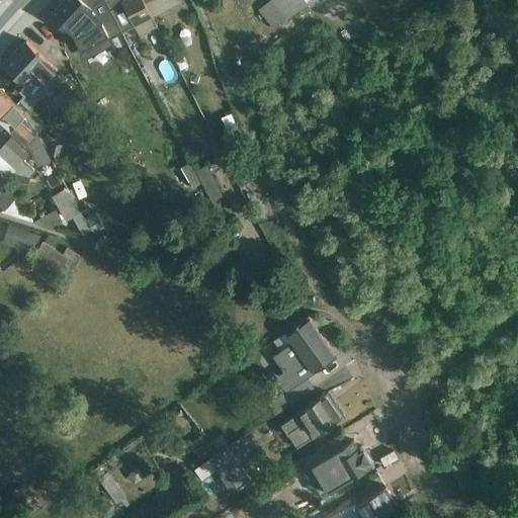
[(65,37),(81,52),(92,41),(84,34),(94,21),(97,24),(101,18),(107,22),(112,16),(105,2),(107,1),(105,0),(64,0),(50,16),(69,33),(65,37)]
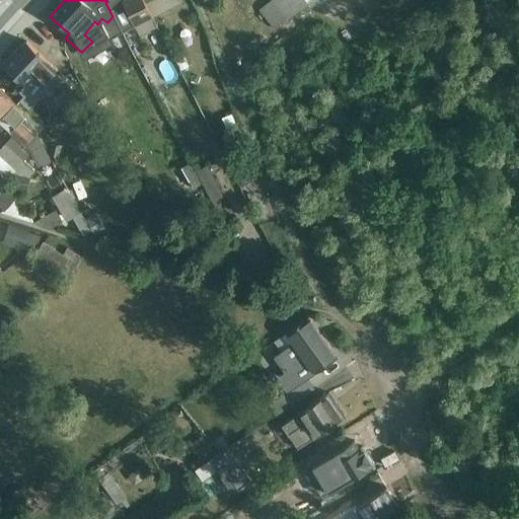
[(157,27),(152,17),(143,0),(105,0),(107,1),(124,32),(136,25),(140,35),(157,27)]
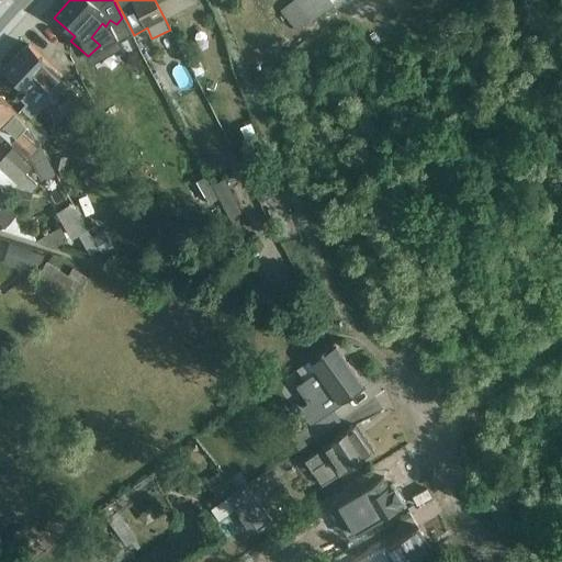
[(155,0),(165,19),(198,1),(197,0),(155,0)]
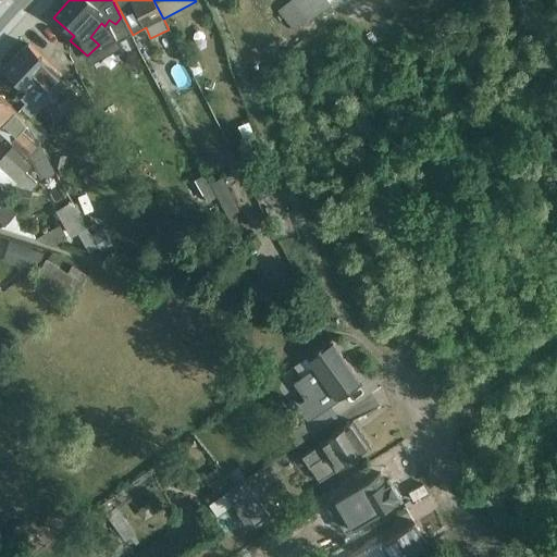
[(331,4),(326,0),(291,0),(280,9),(286,16),(275,25),(281,33),(292,25),(297,31),(331,4)]
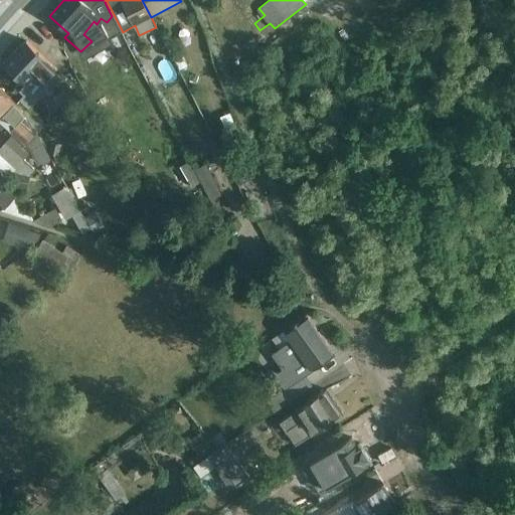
[(226,63),(263,47),(246,13),(211,29),(226,63)]
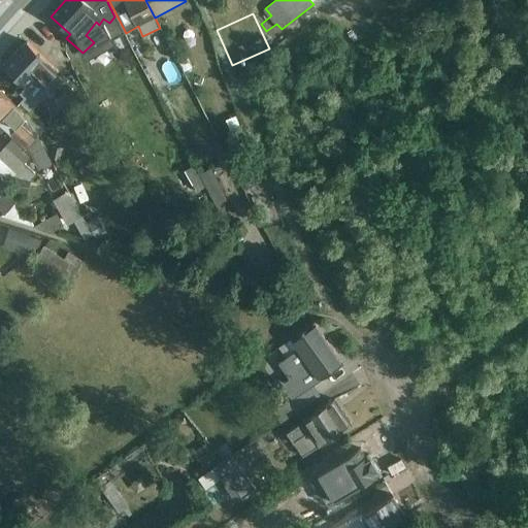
[(48,126),(32,110),(53,88),(56,90),(64,80),(55,73),(58,71),(27,42),(3,67),(26,87),(20,93),(24,97),(20,101),(29,110),(25,117),(37,137),(48,126)]
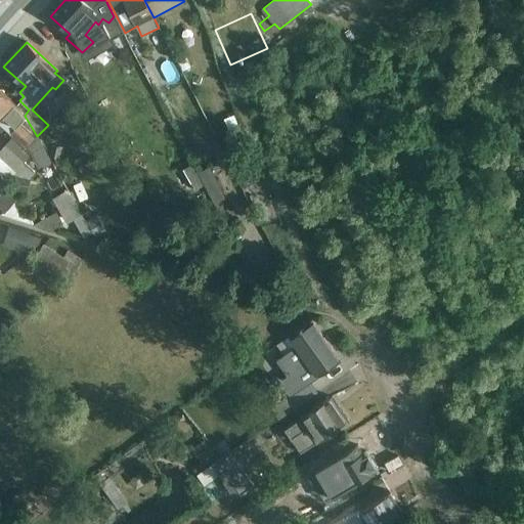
[(25,116),(20,108),(0,89),(0,132),(1,133),(4,128),(13,136),(0,150),(0,157),(18,175),(14,179),(10,190),(27,193),(31,180),(29,179),(35,173),(25,163),(32,155),(38,168),(51,162),(37,136),(25,116)]
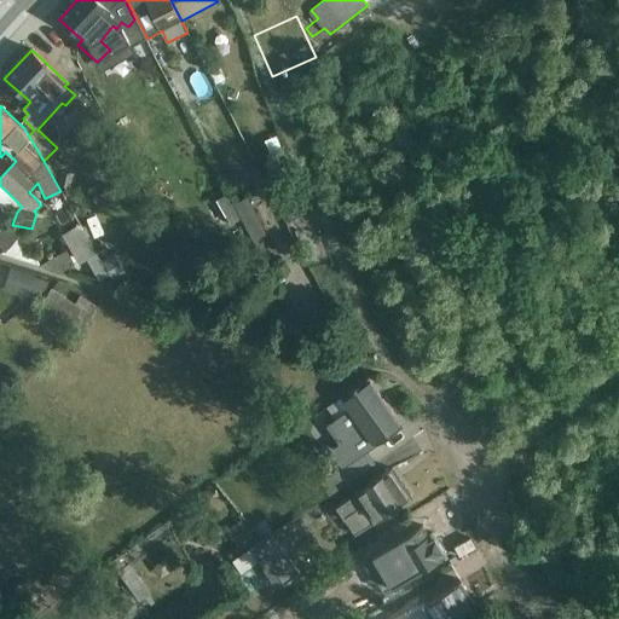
[(70,148),(84,137),(74,126),(61,137),(70,148)]
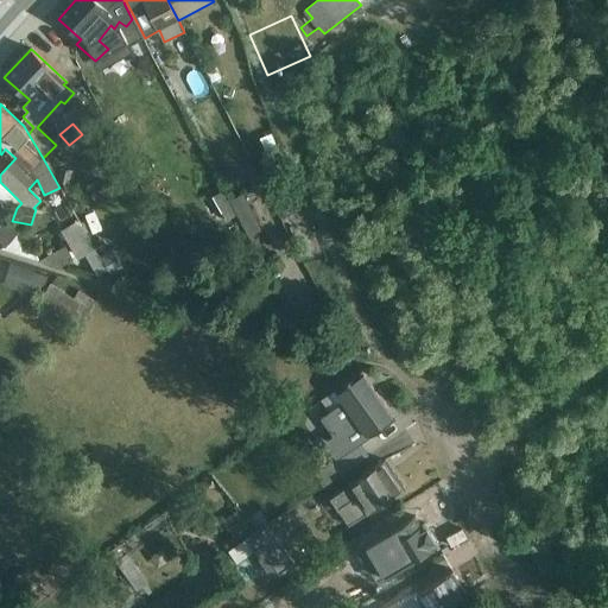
[(0,201),(10,214),(17,208),(21,203),(0,182),(0,201)]
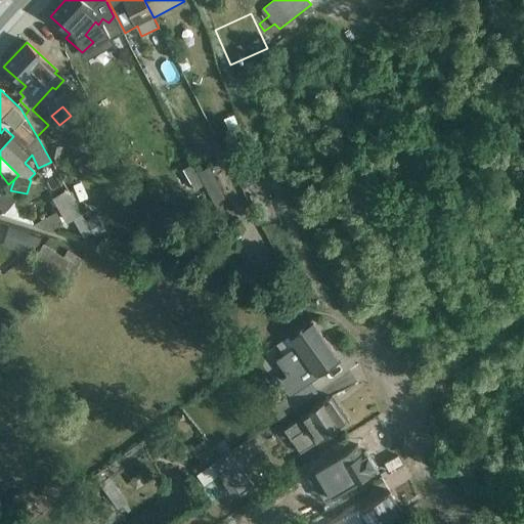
[(205,184),(199,173),(192,165),(185,169),(195,190),(205,184)]
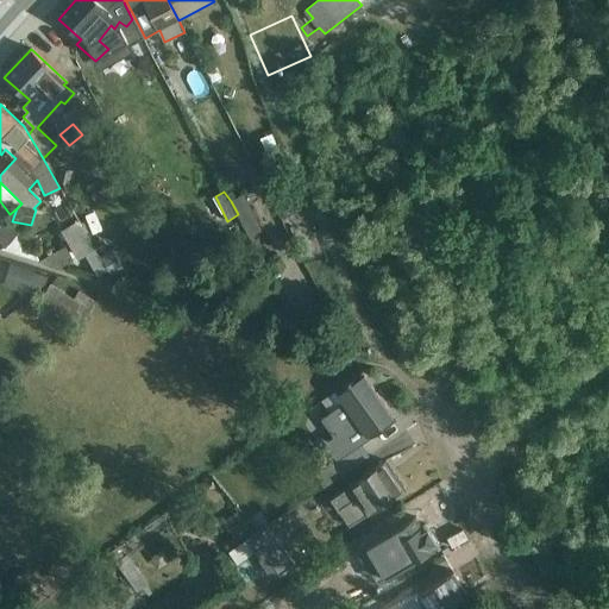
[(259,223),(244,193),(231,201),(238,214),(246,231),(259,223)]
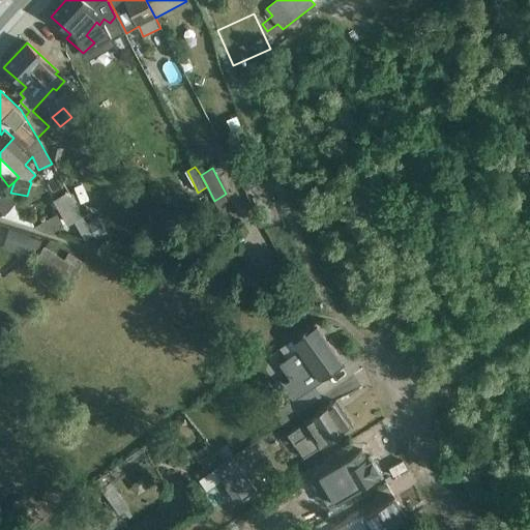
[(10,193),(8,188),(0,197),(0,211),(3,214),(2,217),(34,227),(10,193)]
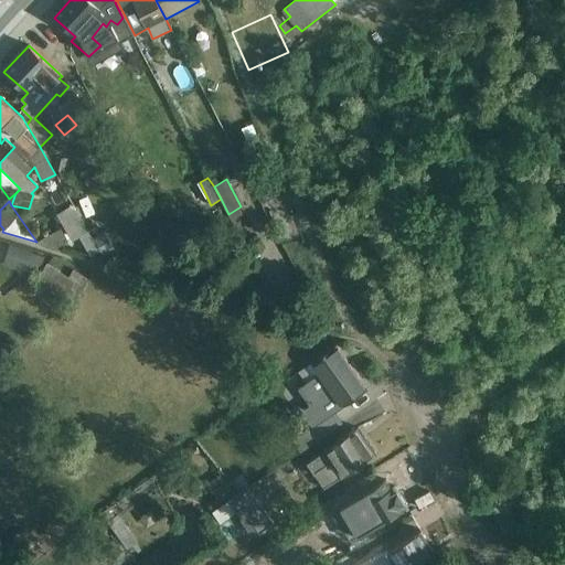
[(73,204),(57,213),(73,240),(80,236),(91,255),(98,251),(73,204)]
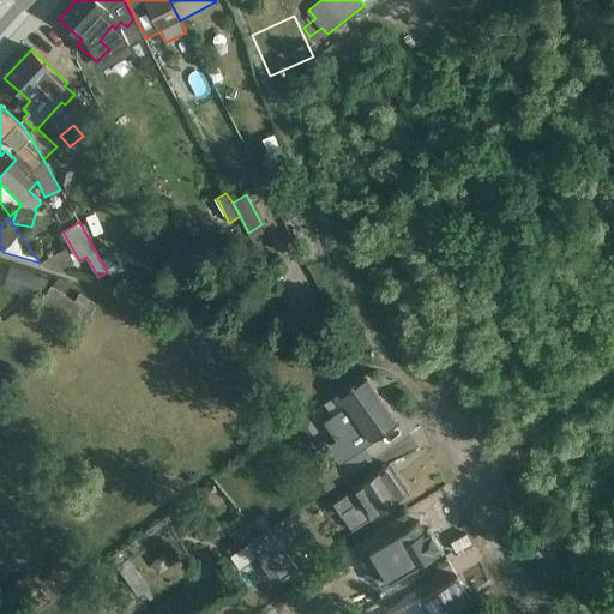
[(66,248),(40,263),(67,271),(76,262),(66,248)]
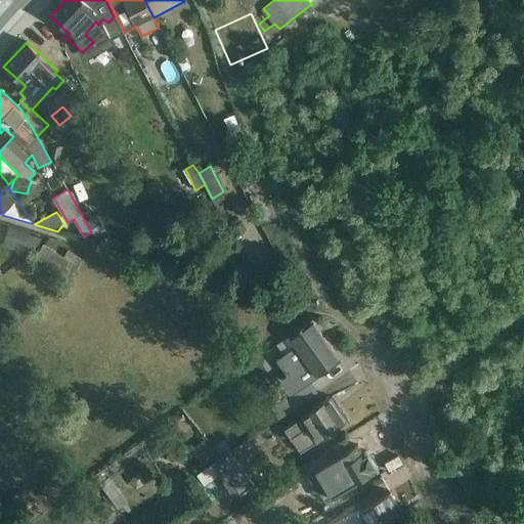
[(41,237),(8,227),(2,247),(25,253),(25,251),(31,252),(39,245),(41,237)]
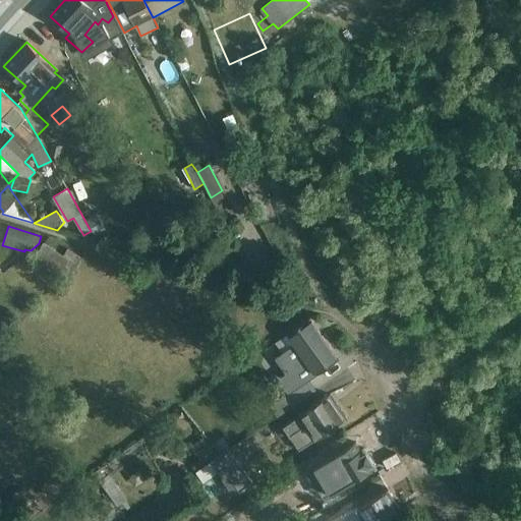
[(64,256),(44,243),(34,257),(68,280),(82,259),(68,250),(64,256)]
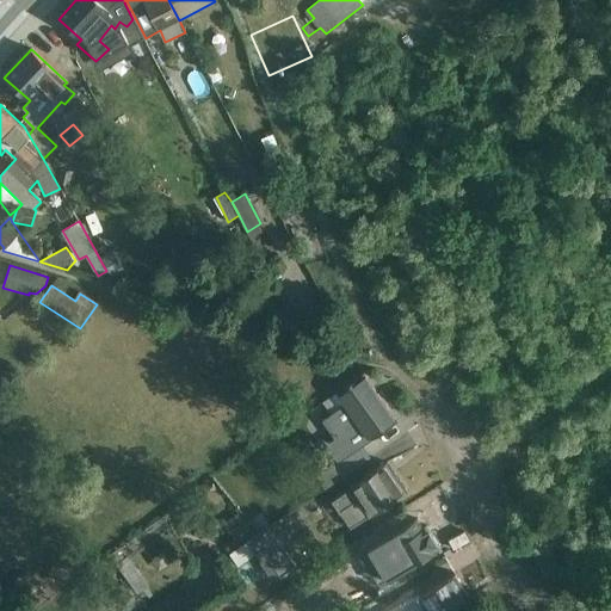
[(397,421),(364,374),(333,395),(343,407),(322,423),(334,438),(326,445),(337,463),(397,421)]
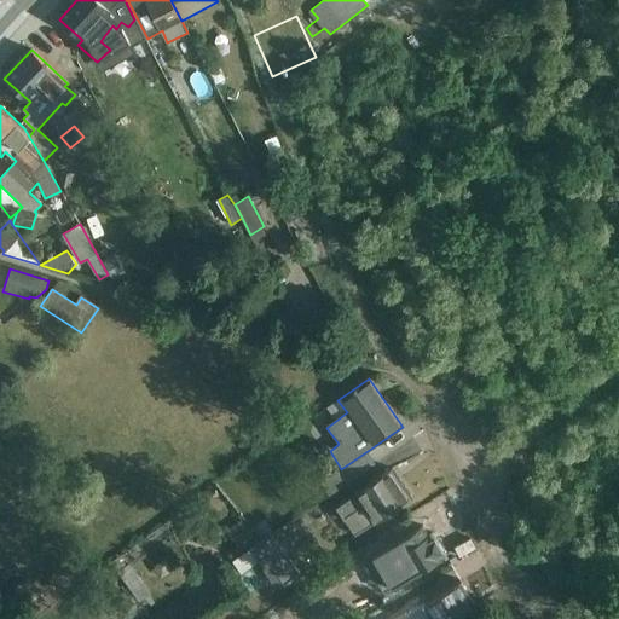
[(354,534),(411,497),(393,469),(337,508),(354,534)]
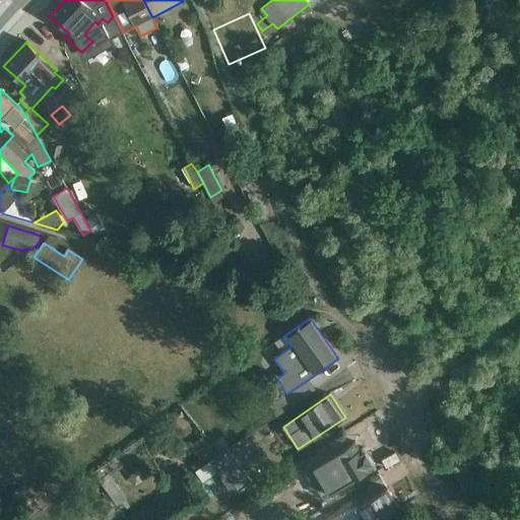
[(213,450),(203,436),(190,446),(200,460),(213,450)]
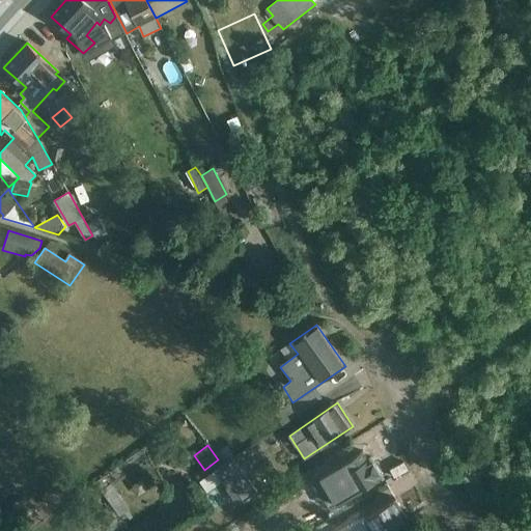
[(354,495),(383,476),(371,456),(357,465),(353,458),(318,479),(325,488),(329,484),(339,502),(340,502),(343,507),(357,499),(354,495)]
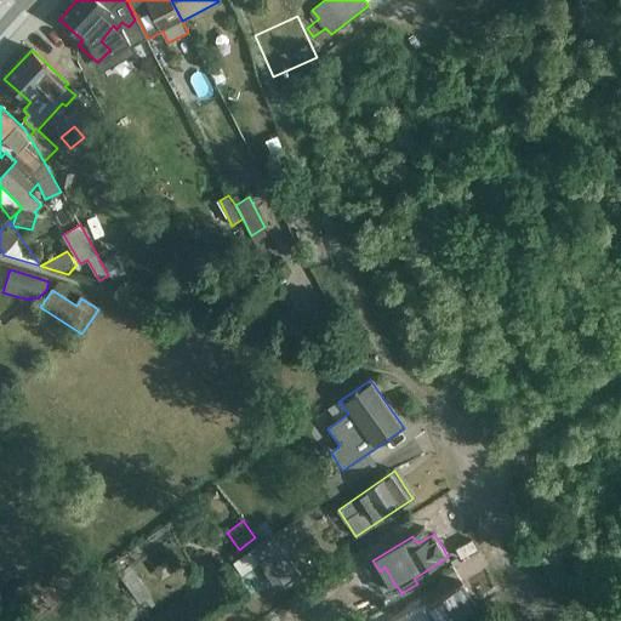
[(301,575),(274,535),(233,562),(243,575),(258,564),(275,590),(285,584),(286,585),(301,575)]
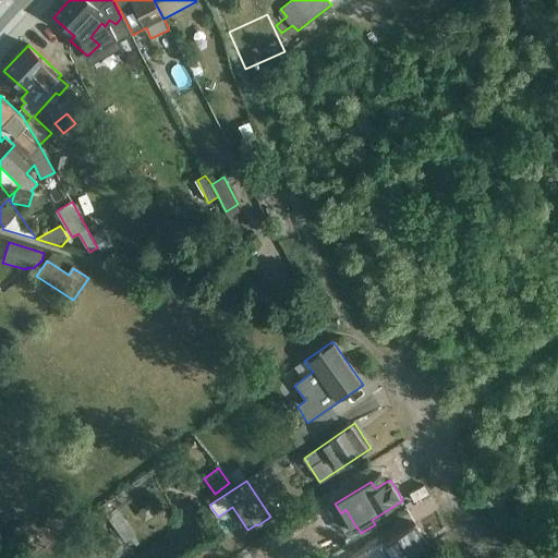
[(317,533),(313,535),(323,552),(328,549),(331,555),(351,542),(349,540),(353,537),(348,528),(343,530),(322,497),(301,512),(307,523),(311,522),(317,533)]
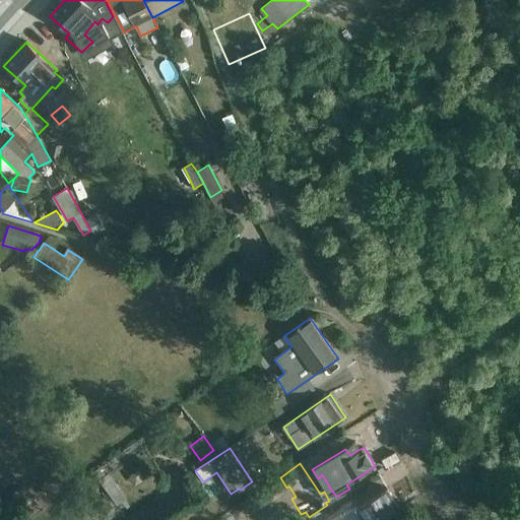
[(93,474),(117,505),(135,492),(122,472),(113,479),(109,473),(107,475),(102,468),(93,474)]
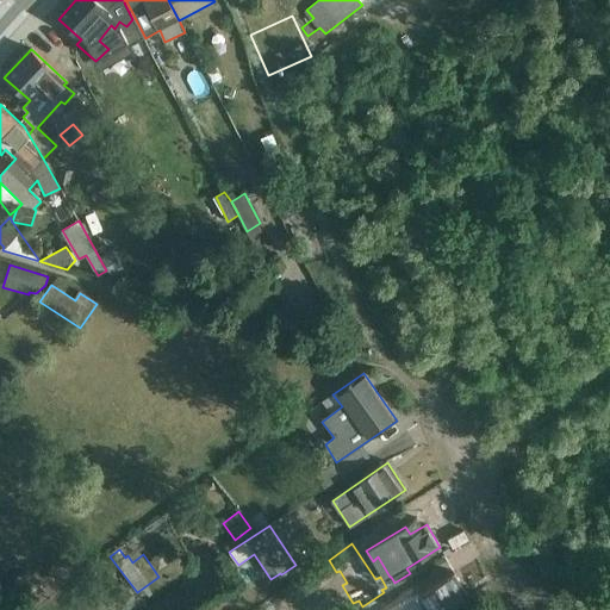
[(13,590),(8,593),(16,602),(17,602),(22,607),(44,590),(39,585),(42,583),(36,574),(24,573),(16,580),(13,590)]
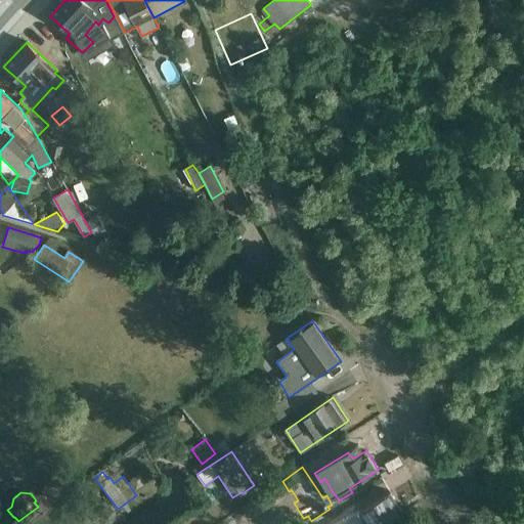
[(269,497),(265,492),(228,517),(232,523),(270,523),(263,513),(259,515),(258,513),(279,498),(275,493),(269,497)]
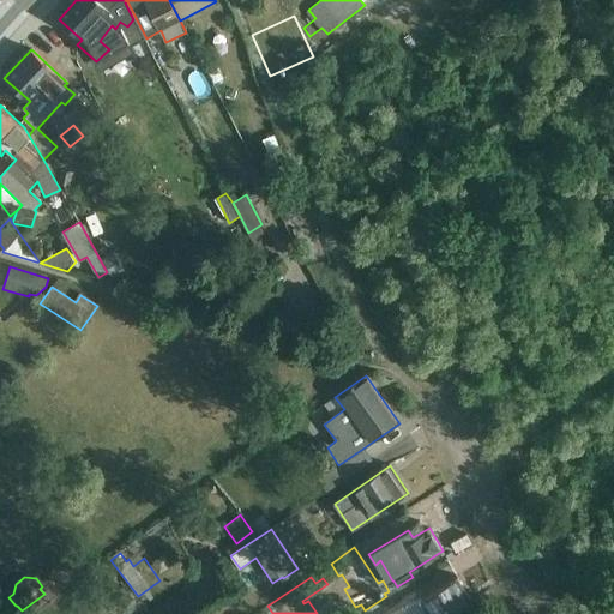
[(449,613),(471,601),(458,577),(395,613),(449,613)]
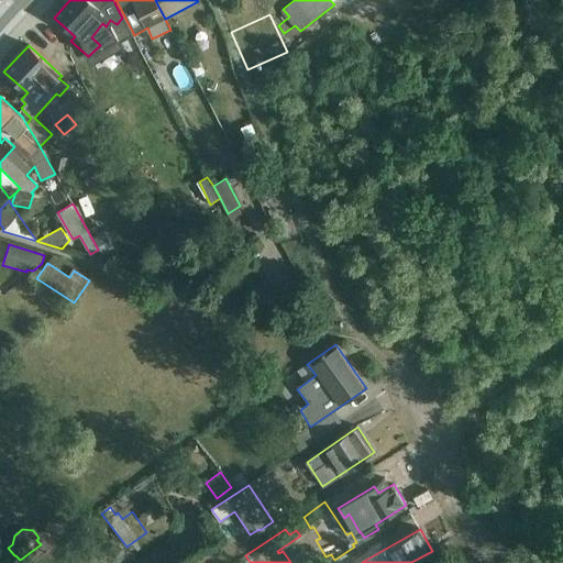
[(295,553),(300,562),(306,562),(319,555),(311,543),(295,553)]
